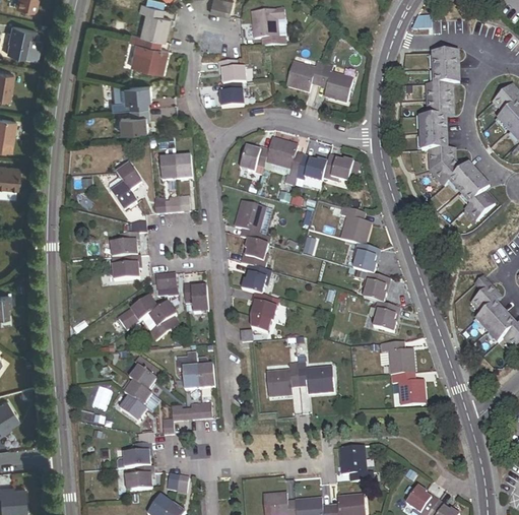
[(17,0),(16,5),(36,9),(38,0),(17,0)]
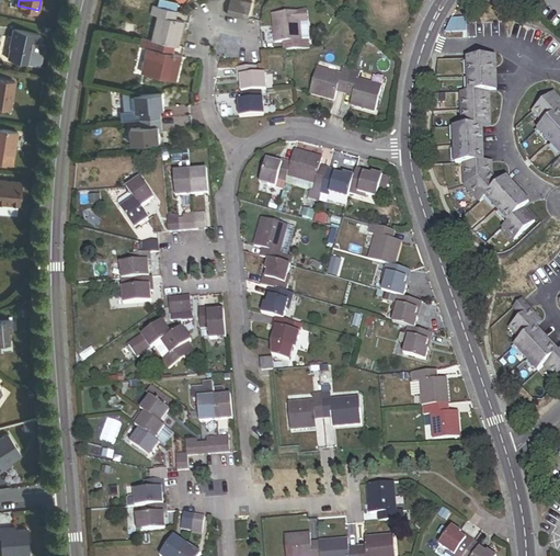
[(176,41),(183,15),(171,13),(173,4),(157,1),(151,0),(149,9),(157,11),(151,35),(171,40),(176,41)]
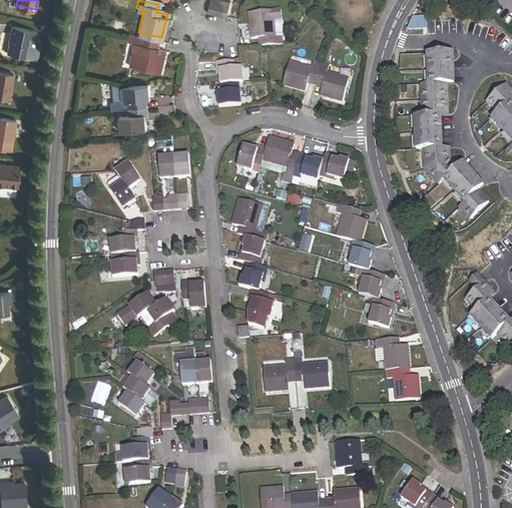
[(215,10),(217,0),(207,0),(206,8),(215,10)]
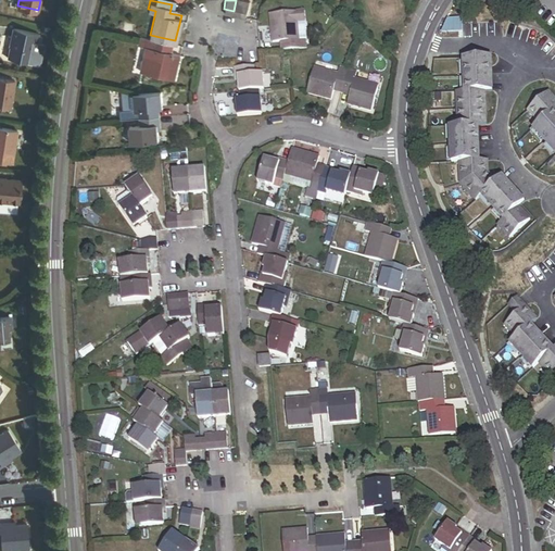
[(244,14),(248,0),(236,0),(234,11),(244,14)]
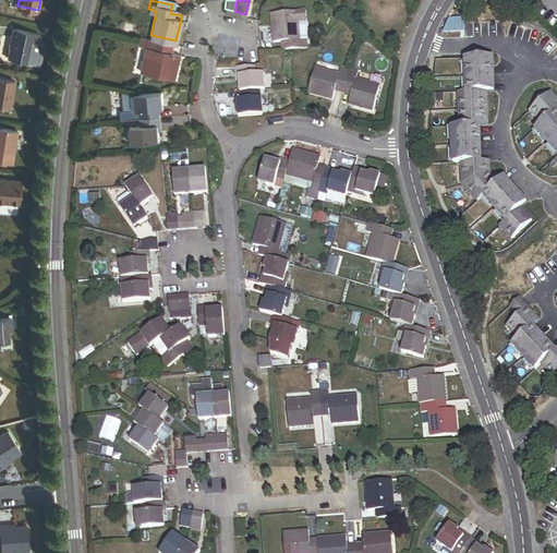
[(306,34),(303,5),(297,7),(299,35),(306,34)]
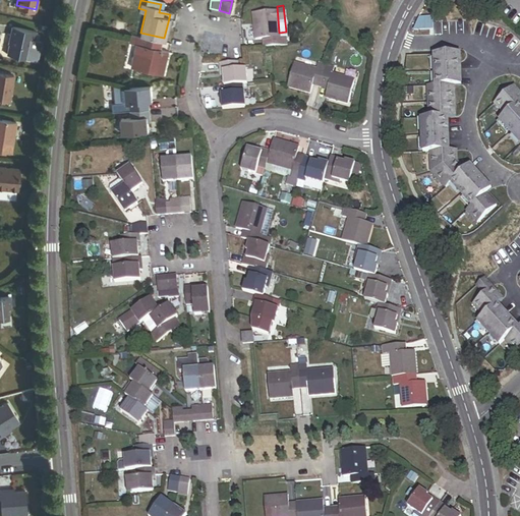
[(279,33),(277,6),(251,8),(253,35),(265,34),(266,43),(270,42),(286,41),(286,32),(279,33)]
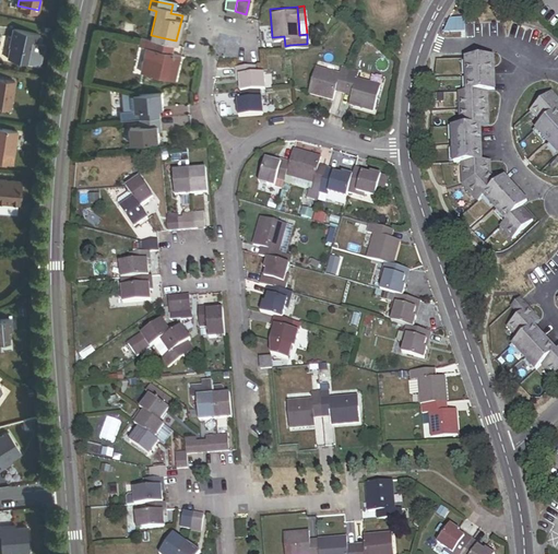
[(39,32),(13,25),(7,55),(30,60),(34,39),(37,39),(39,32)]
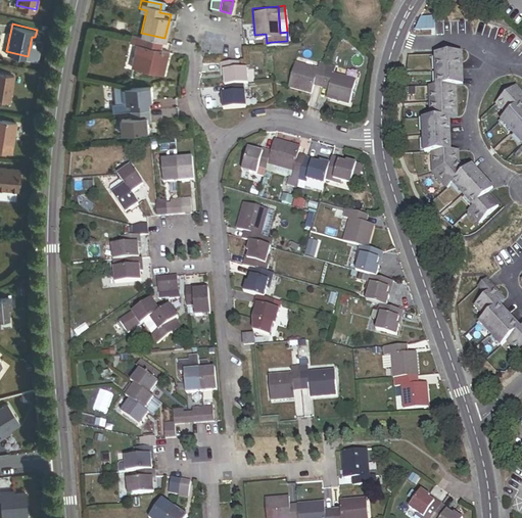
[(139,33),(131,31),(129,38),(137,40),(139,33)]
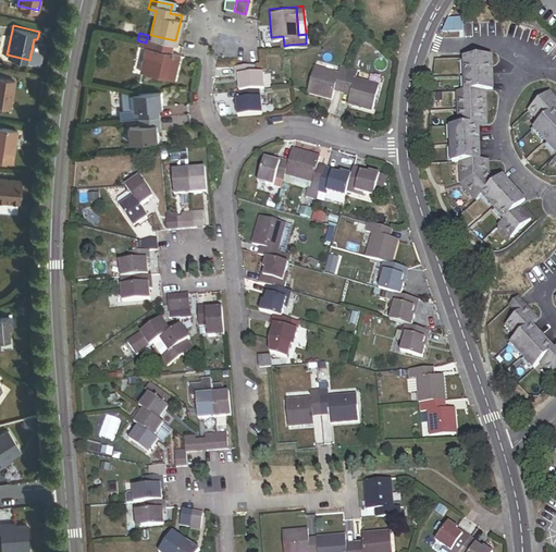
[(173,75),(178,50),(168,48),(170,39),(150,35),(148,35),(146,43),(153,45),(148,69),(173,75)]
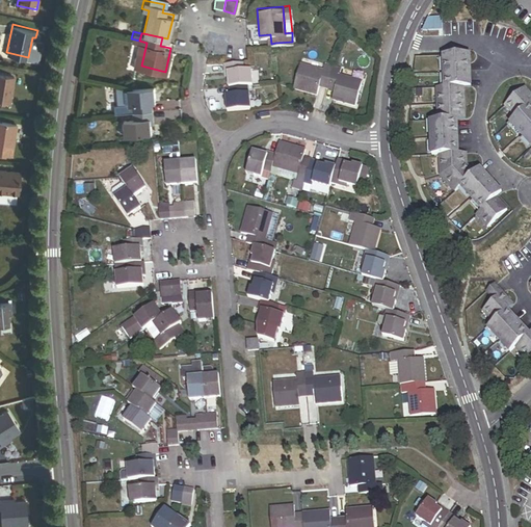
[(139,41),(134,64),(141,66),(147,43),(139,41)]
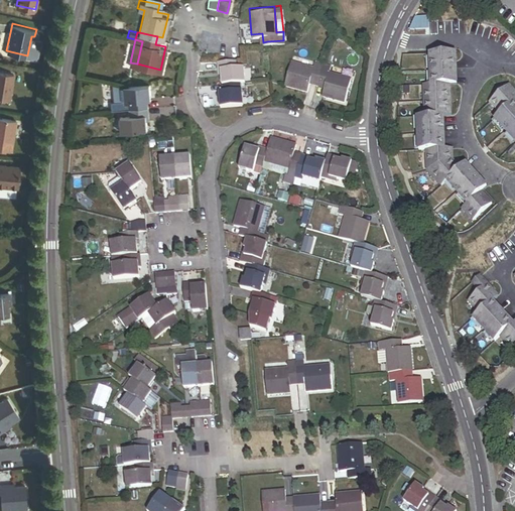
[(428,65),(455,64),(454,48),(427,49),(428,65)]
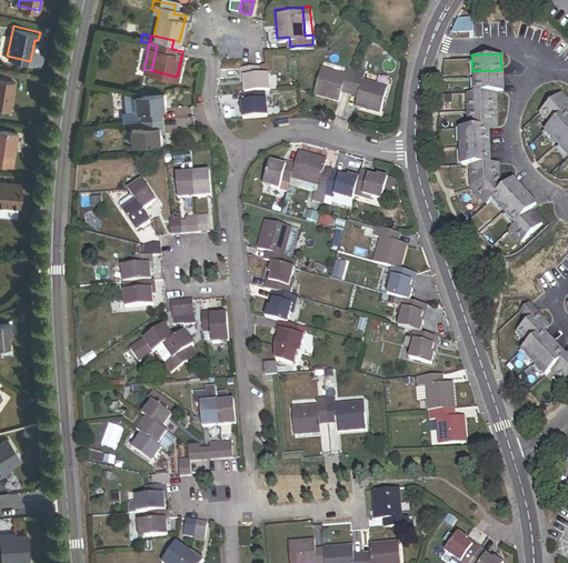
[(267,87),(267,78),(268,78),(268,70),(260,70),(259,62),(238,64),(238,72),(246,72),(246,78),(242,78),(242,89),(263,88),(267,87)]
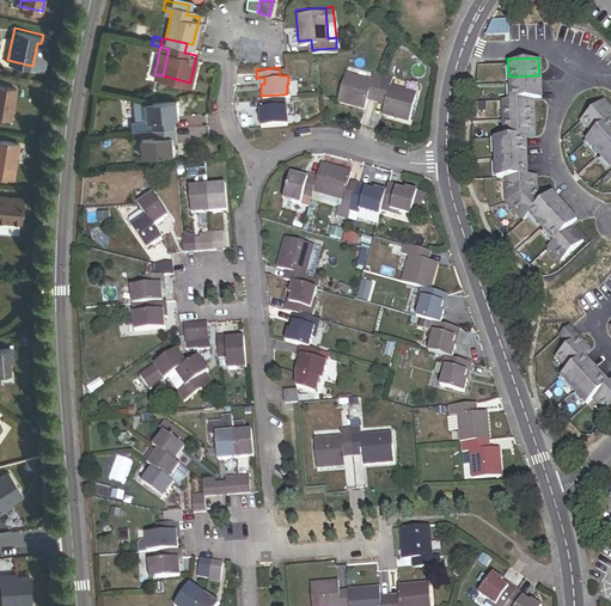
[(374,93),(382,71),(373,68),(371,77),(344,69),(336,98),(362,105),(367,91),(374,93)]
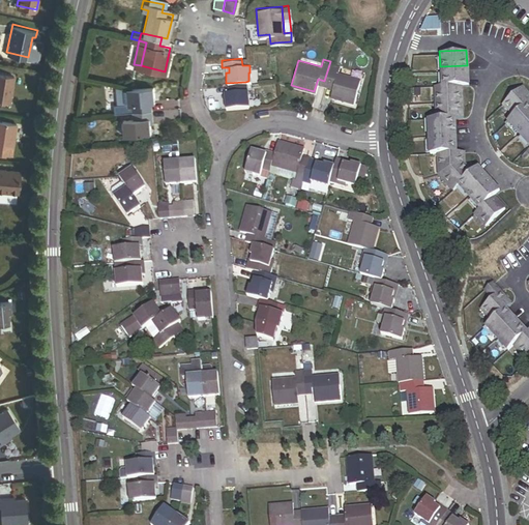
[(353,101),(359,78),(336,70),(339,63),(330,61),(324,81),(332,83),(329,95),(353,101)]
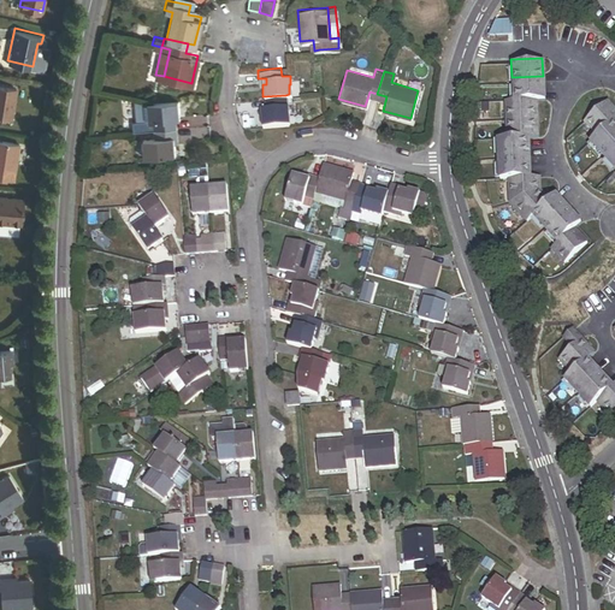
[(533,95),(543,95),(543,76),(512,77),(512,96),(533,95)]
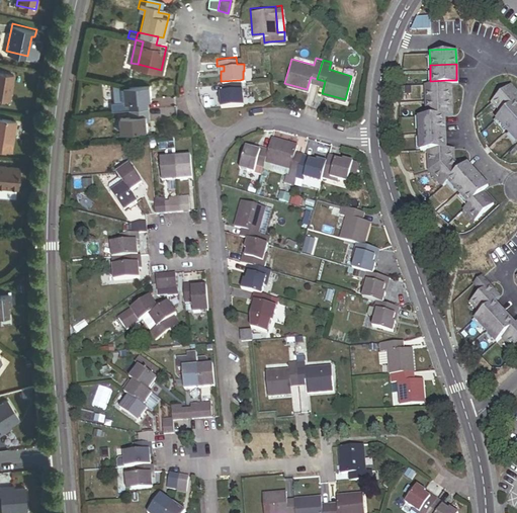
[(14,72),(0,69),(0,95),(10,97),(14,72)]
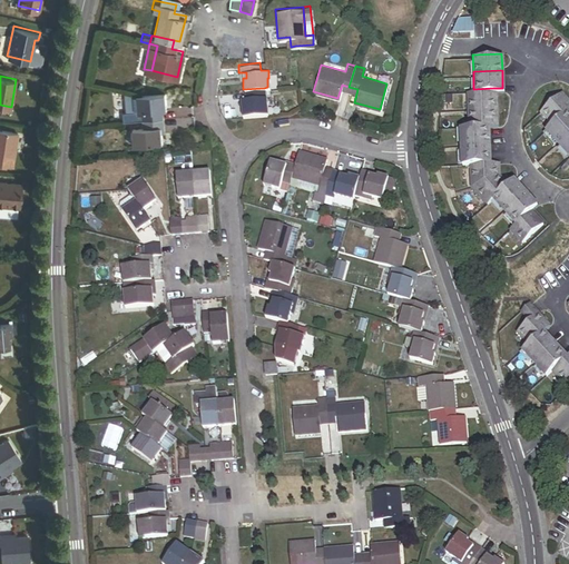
[(134,90),(125,88),(126,108),(123,108),(123,117),(141,116),(140,108),(137,108),(136,99),(138,99),(137,90),(134,90)]
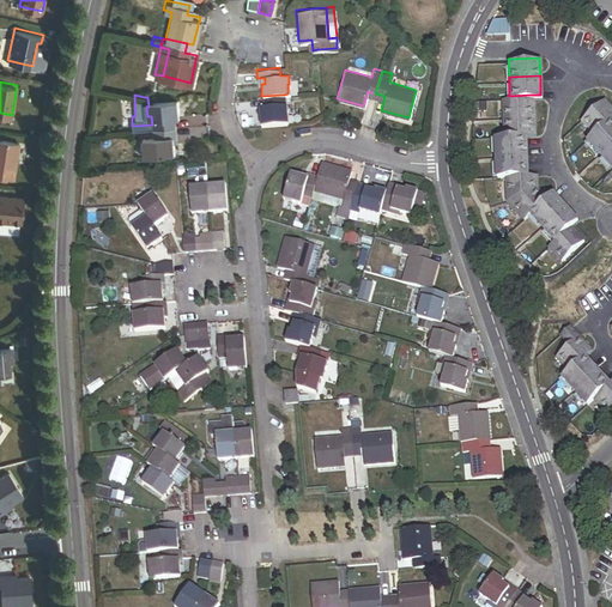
[(288,111),(286,103),(285,103),(284,95),(261,96),(262,105),(262,110),(259,110),(260,123),(286,121),(285,113),(288,111)]
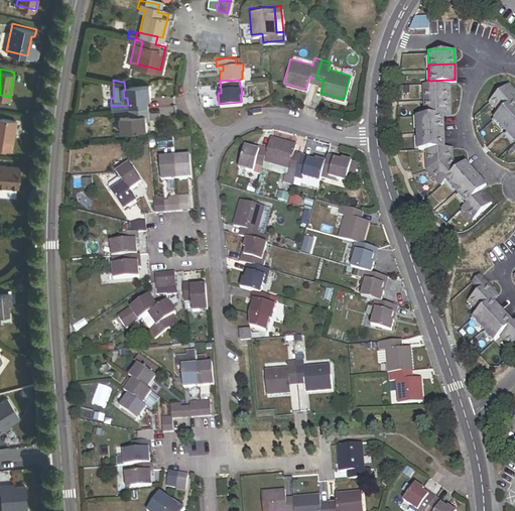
[(447,95),(446,80),(428,81),(420,81),(420,96),(447,95)]
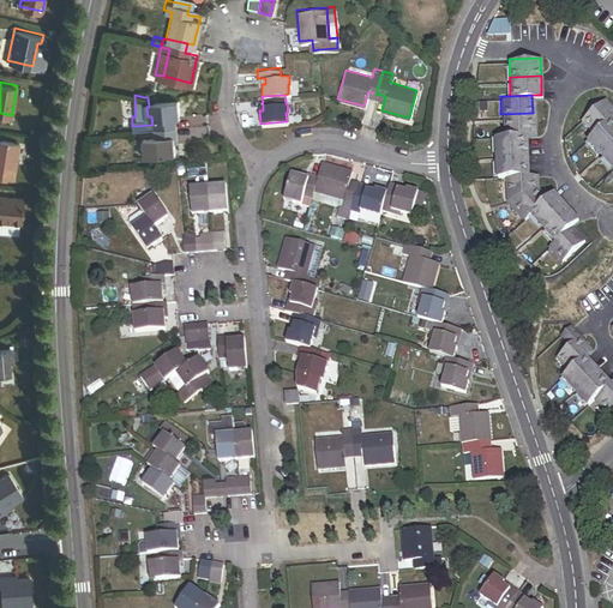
[(175,122),(174,108),(178,107),(178,96),(148,97),(149,107),(146,107),(148,116),(151,116),(152,125),(175,122)]
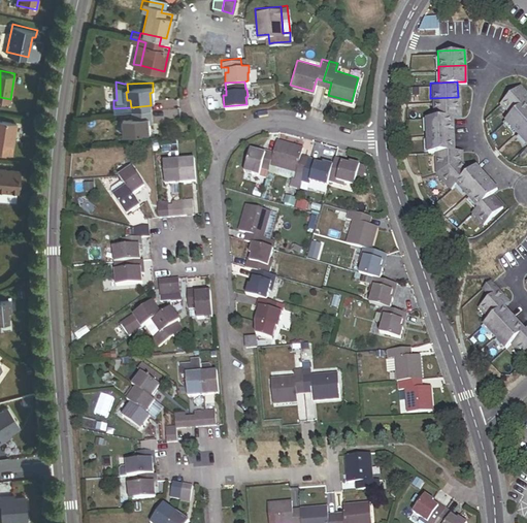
[(524,100),(526,97),(526,91),(520,84),(500,101),(511,112),(524,100)]
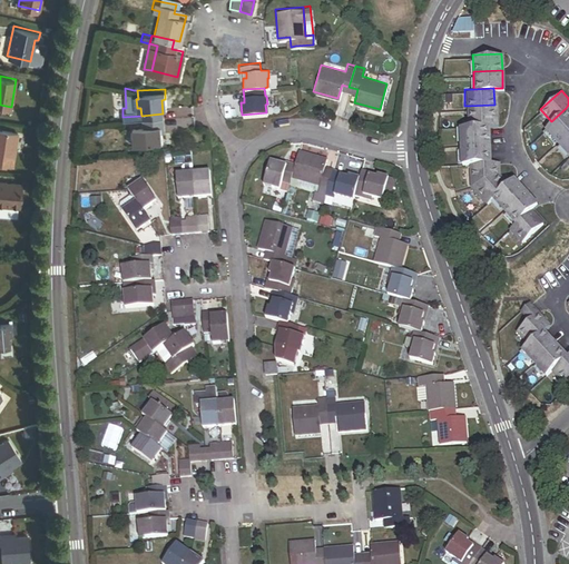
[(494,122),(494,105),(464,106),(466,124),(487,124),(494,122)]
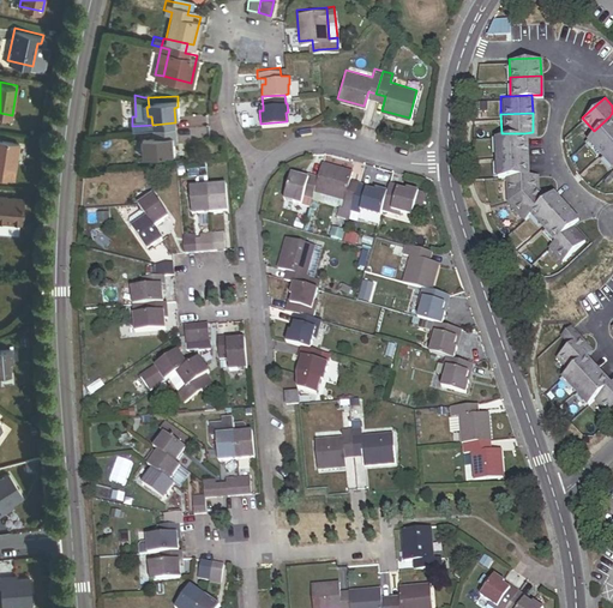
[(600,150),(612,137),(612,120),(610,116),(594,131),(588,137),(600,150)]
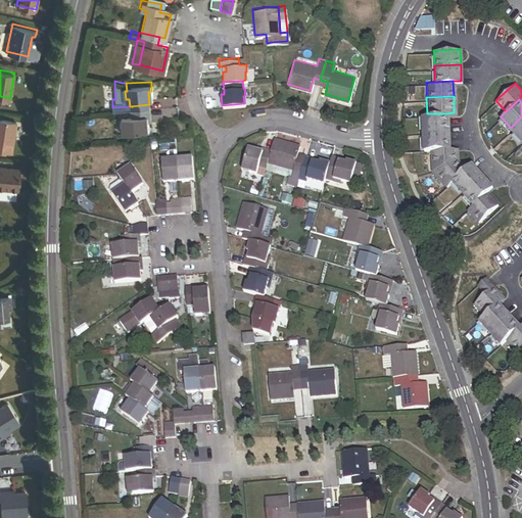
[(144,118),(143,112),(149,111),(149,104),(130,106),(130,113),(121,113),(121,123),(123,123),(124,130),(148,128),(147,118),(144,118)]
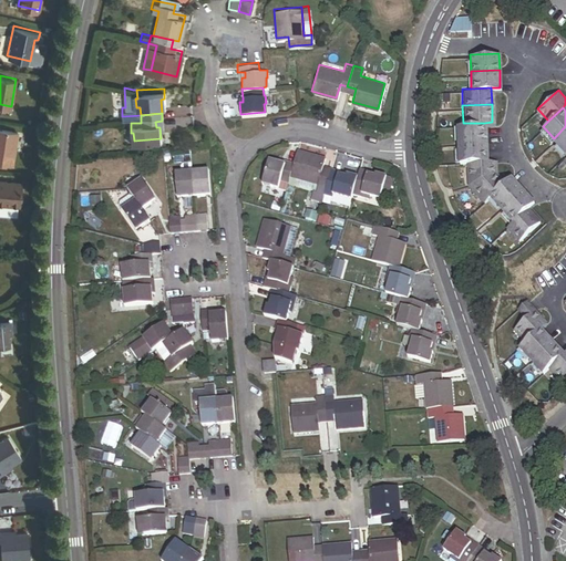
[(485,139),(484,123),(463,123),(455,124),(456,141),(485,139)]
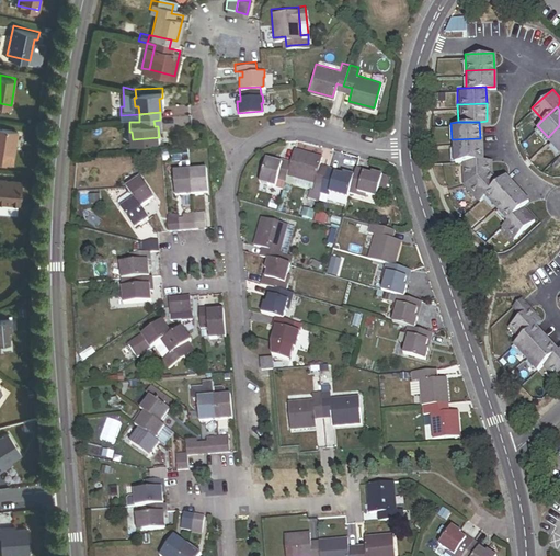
[(16,127),(0,125),(0,156),(12,159),(16,127)]
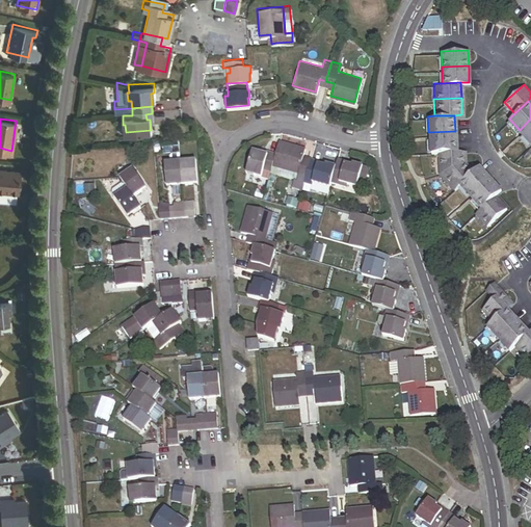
[(530,140),(530,119),(520,130),(530,141),(530,140)]
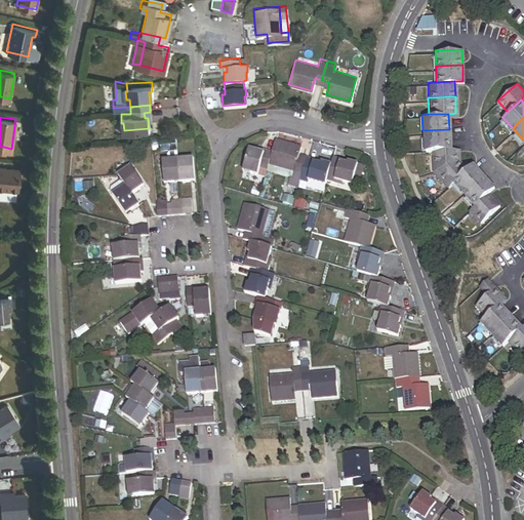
[(449,146),(449,129),(422,130),(422,147),(431,147),(449,146)]
